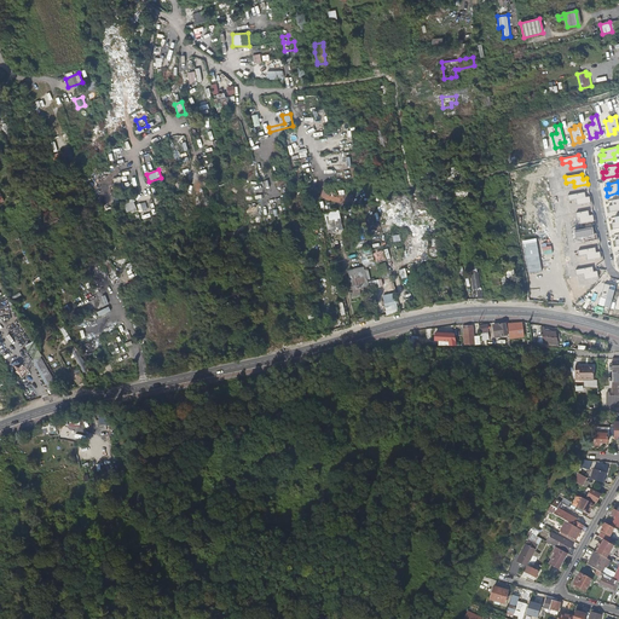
[(585,192),(568,196),(570,201),(577,200),(577,206),(591,203),(590,197),(586,197),(585,192)]
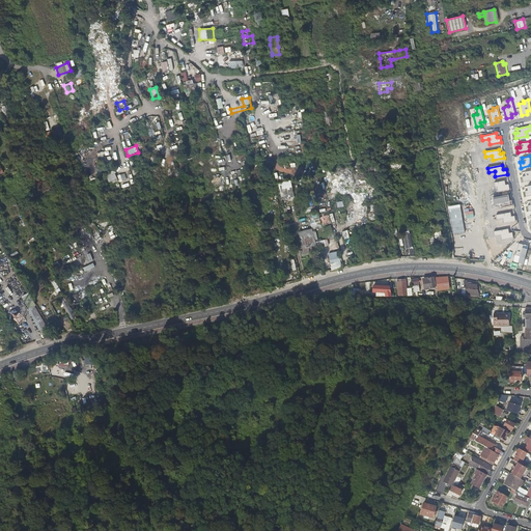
[(106,175),(109,184),(117,180),(114,172),(106,175)]
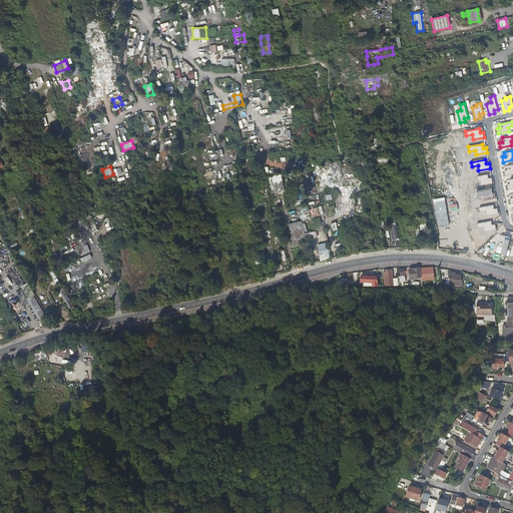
[(487,174),(477,176),(478,180),(480,180),(481,185),(492,183),(491,178),(488,178),(487,174)]
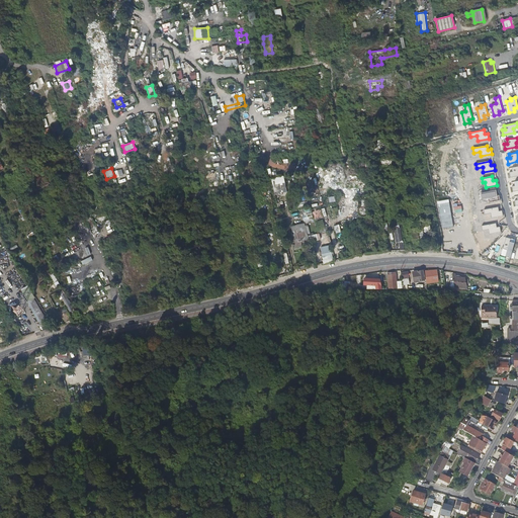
[(284,183),(283,177),(281,178),(278,178),(272,180),(272,183),(274,193),(286,190),(285,185),(284,183)]
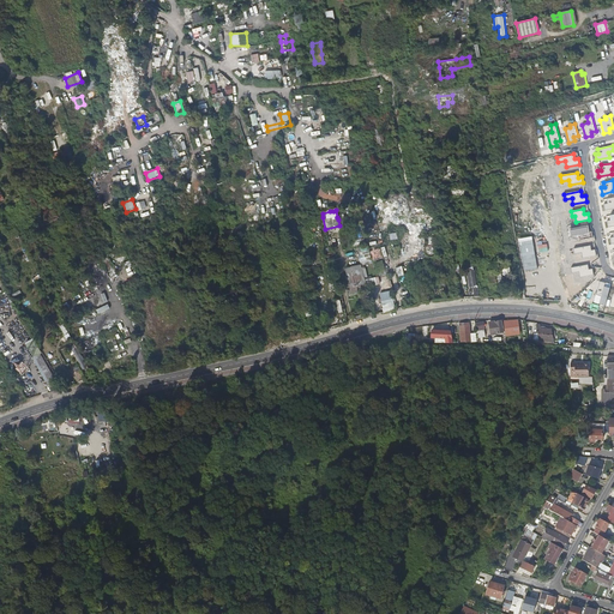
[(577,240),(575,232),(566,234),(567,242),(577,240)]
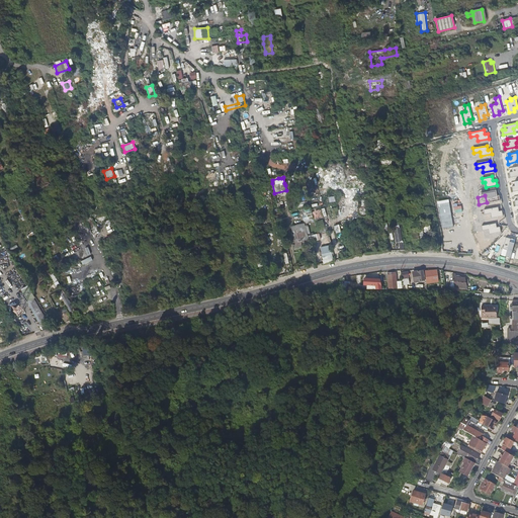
[(453,227),(449,199),(437,201),(441,229),(453,227)]
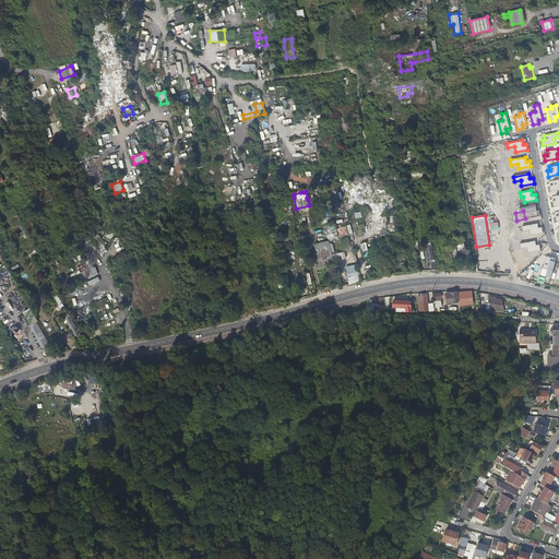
[(537,224),(523,226),(523,232),(530,230),(531,235),(543,233),(542,227),(538,228),(537,224)]
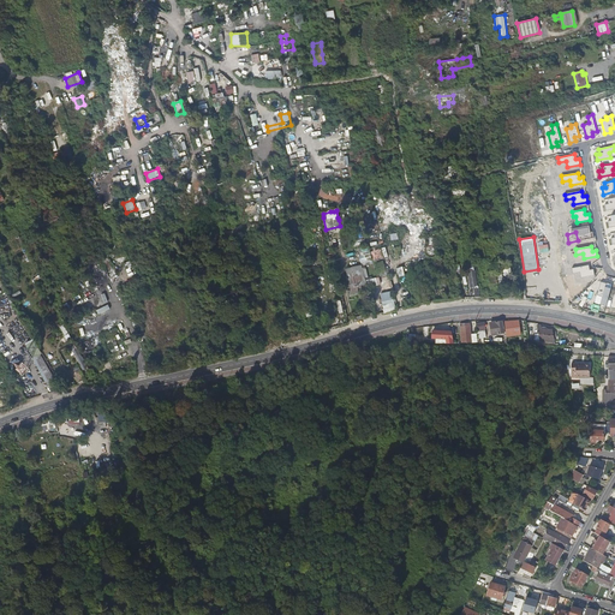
[(372,264),(370,248),(358,250),(360,266),(372,264)]
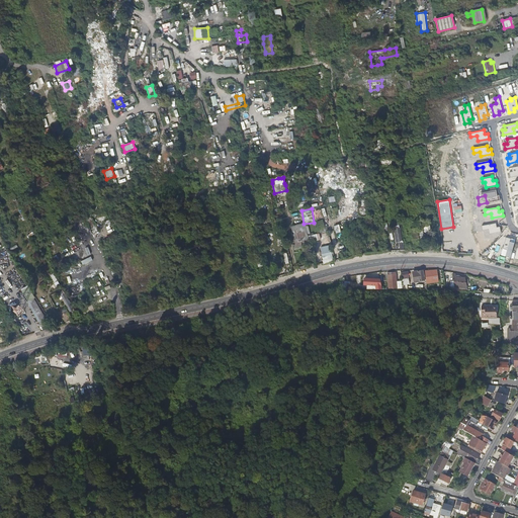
[(322,208),(322,210),(314,211),(315,219),(325,218),(325,208),(322,208)]
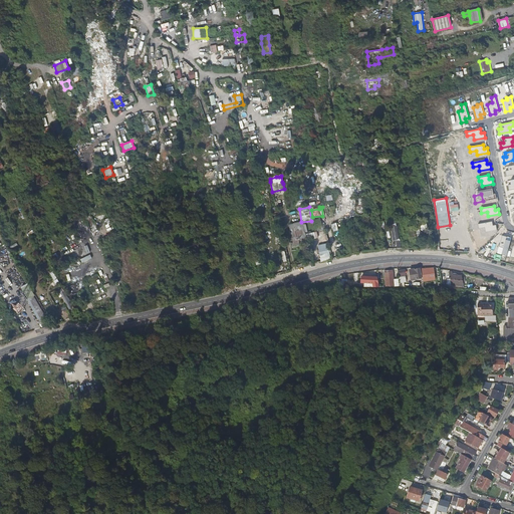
[(104,225),(106,229),(110,227),(107,219),(96,223),(99,230),(103,229),(101,226),(104,225)]
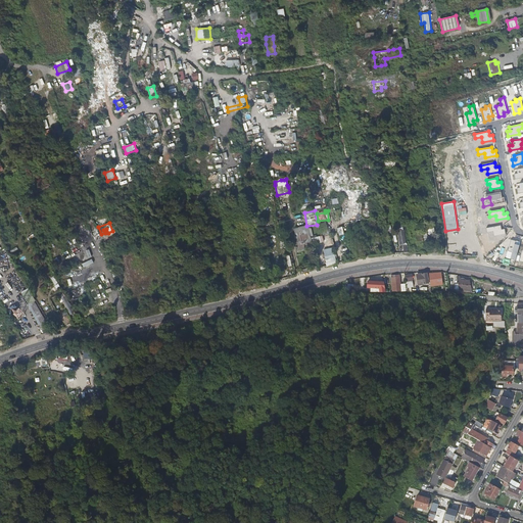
[(312,240),(308,226),(294,228),(298,243),(300,243),(304,242),(312,240)]
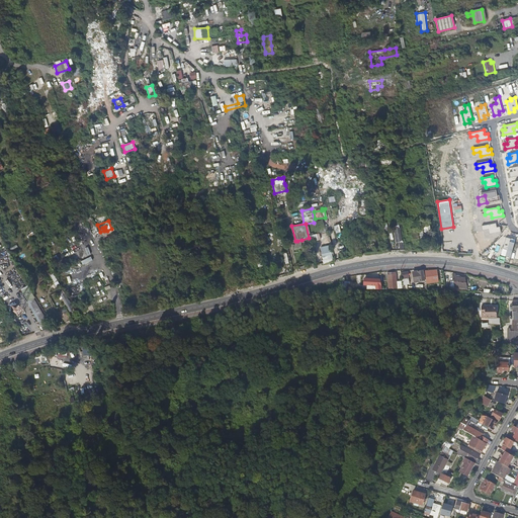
[(496,224),(482,226),(483,231),(489,230),(490,234),(501,232),(500,227),(497,228),(496,224)]
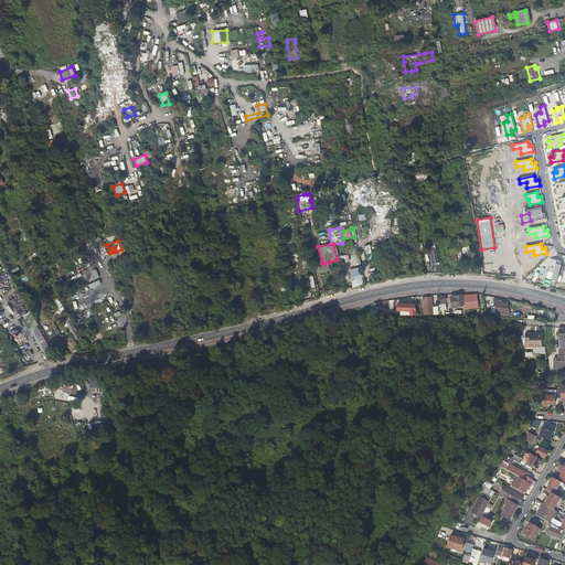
[(435,264),(436,273),(440,273),(440,269),(439,263),(438,263),(437,258),(437,256),(435,245),(428,246),(429,253),(432,259),(433,265),(435,264)]
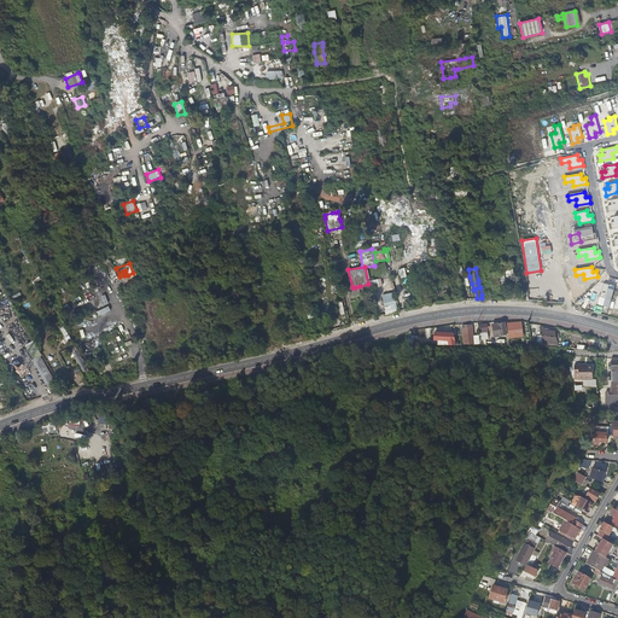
[(512,280),(511,269),(500,270),(501,281),(512,280)]
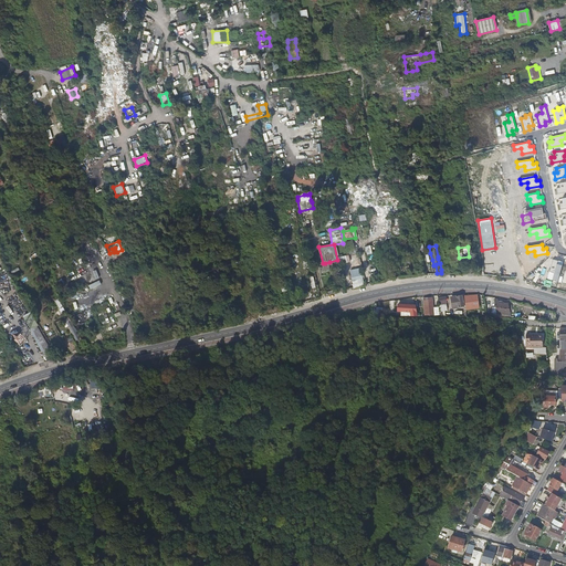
[(349,270),(354,289),(365,286),(360,268),(349,270)]
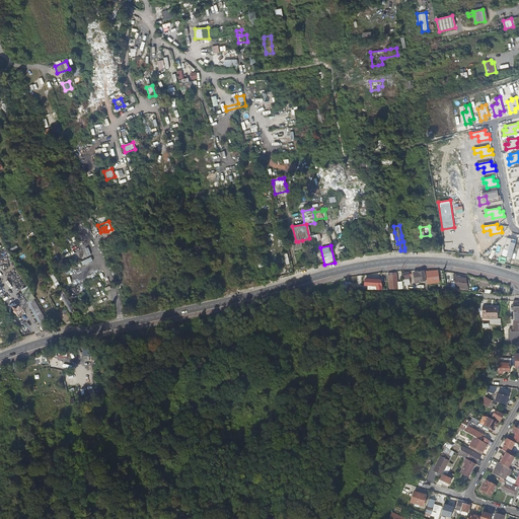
[(81,262),(82,266),(93,262),(91,257),(81,262)]
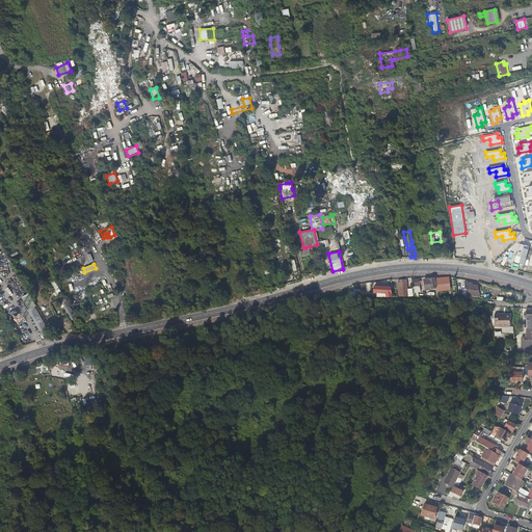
[(221,273),(228,299),(236,297),(232,281),(233,280),(231,271),(221,273)]
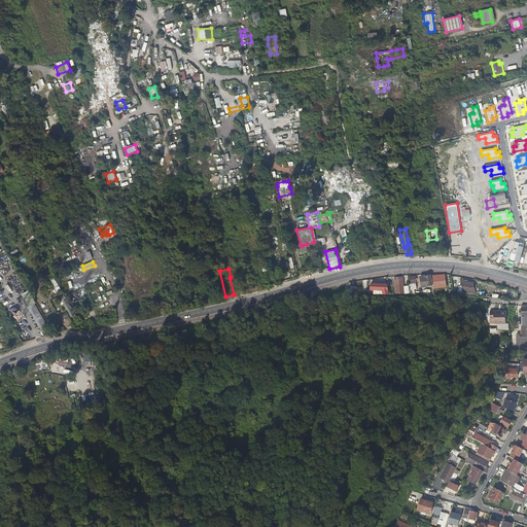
[(432,285),(431,276),(420,278),(422,287),(432,285)]
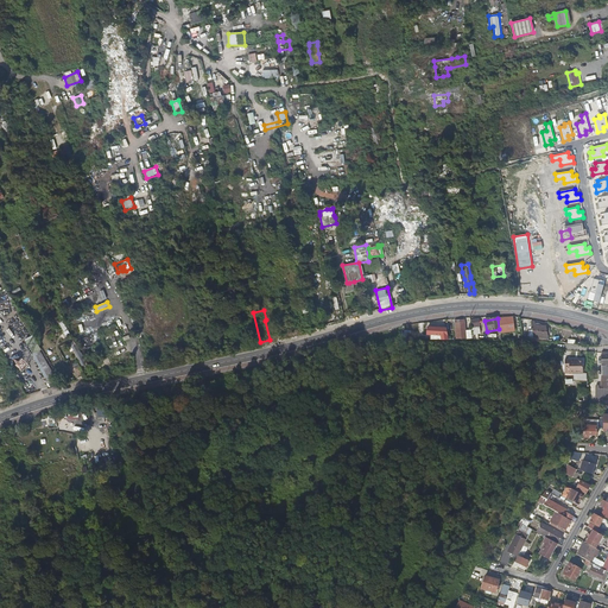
[(461,340),(467,340),(466,333),(464,325),(464,321),(458,321),(454,322),(455,327),(455,333),(456,333),(456,335),(456,339),(461,340)]
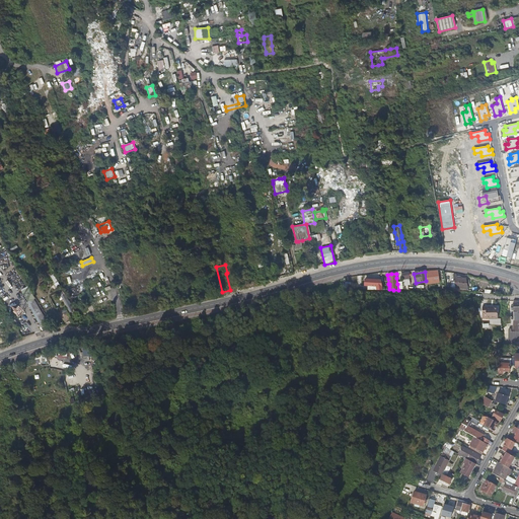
[(60,286),(54,275),(51,277),(53,281),(57,287),(60,286)]
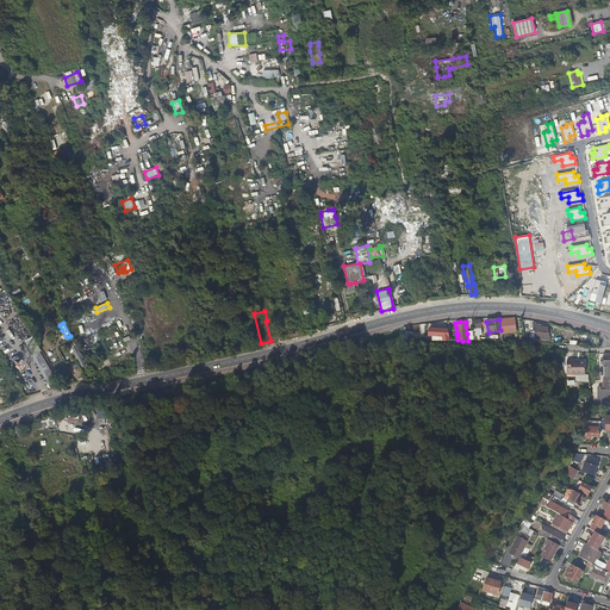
[(548,329),(548,327),(537,327),(536,323),(533,323),(534,331),(531,332),(531,337),(535,337),(535,338),(539,338),(547,340),(551,340),(549,335),(548,329)]
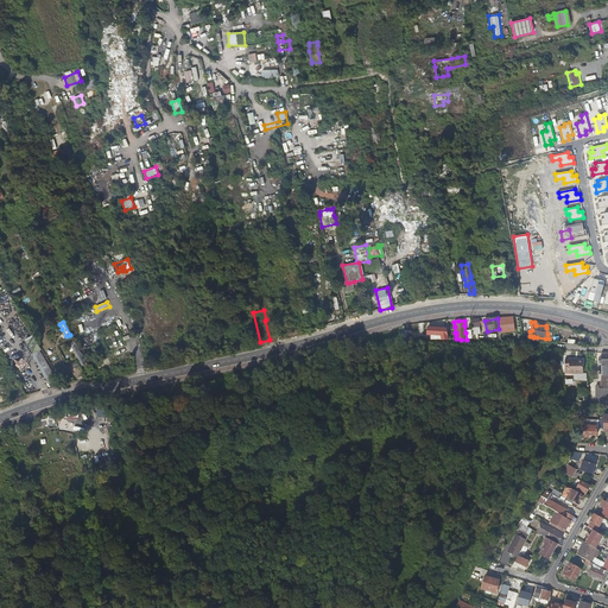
[(443,339),(448,339),(447,335),(447,328),(432,328),(432,334),(442,335),(442,339),(443,339)]
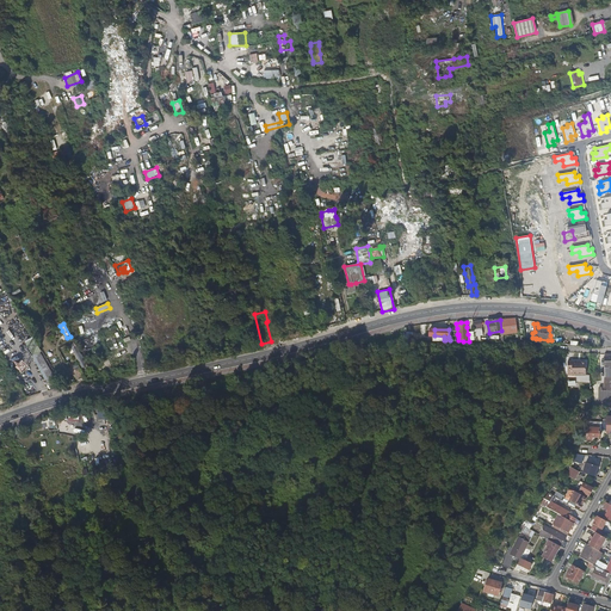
[(28,351),(31,357),(39,352),(36,346),(28,351)]
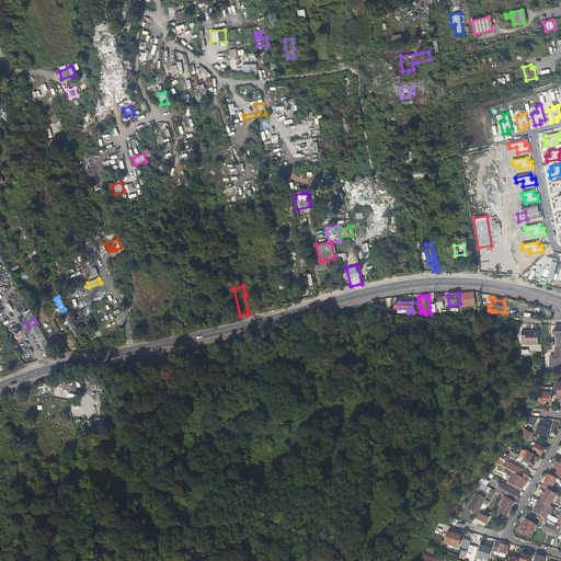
[(36,323),(29,328),(30,329),(35,338),(39,346),(44,352),(47,357),(54,354),(50,347),(49,346),(45,339),(43,335),(41,332),(37,327),(36,323)]
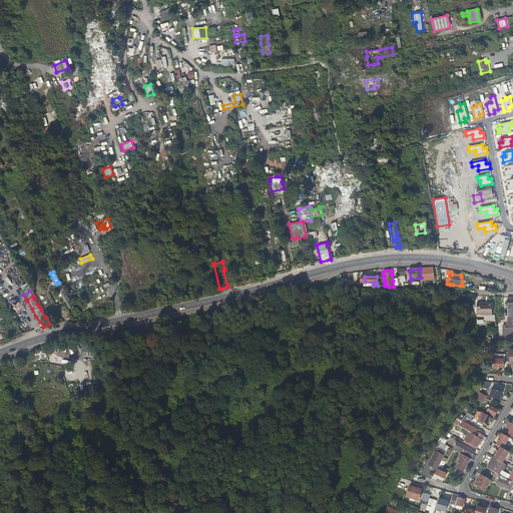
[(491,305),(487,305),(485,305),(485,304),(476,304),(477,315),(492,315),(491,305)]
